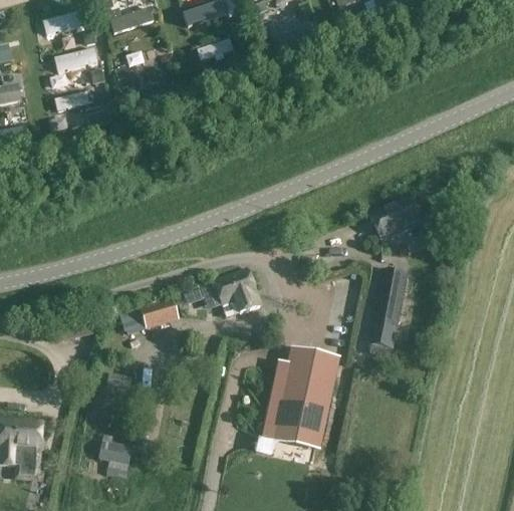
[(100,0),(103,10),(113,7),(111,0),(100,0)]
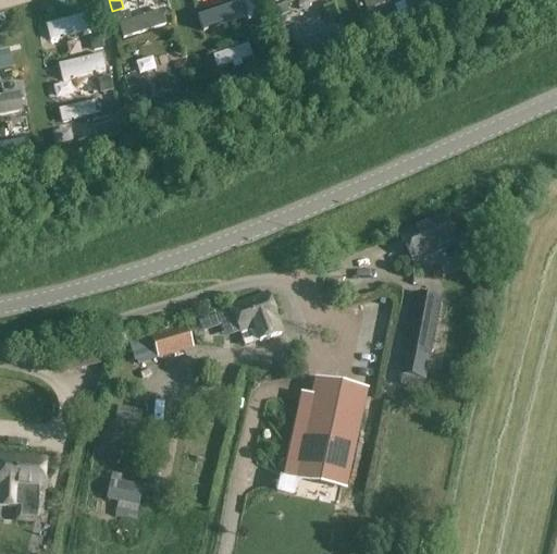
[(359,0),(362,9),(388,0),(359,0)]
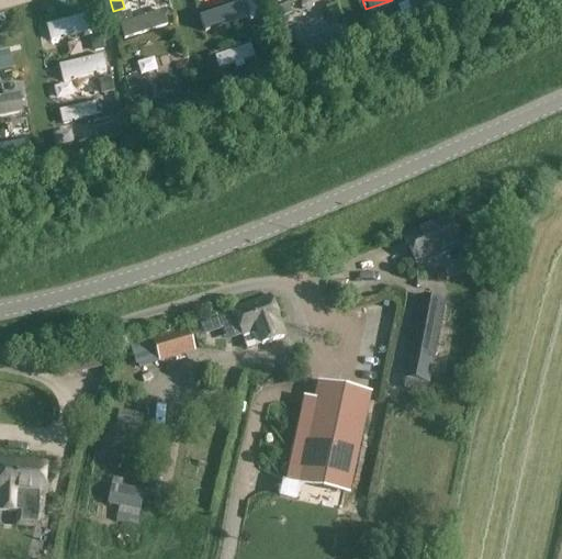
[(423,0),(414,3),(419,17),(428,12),(423,0)]
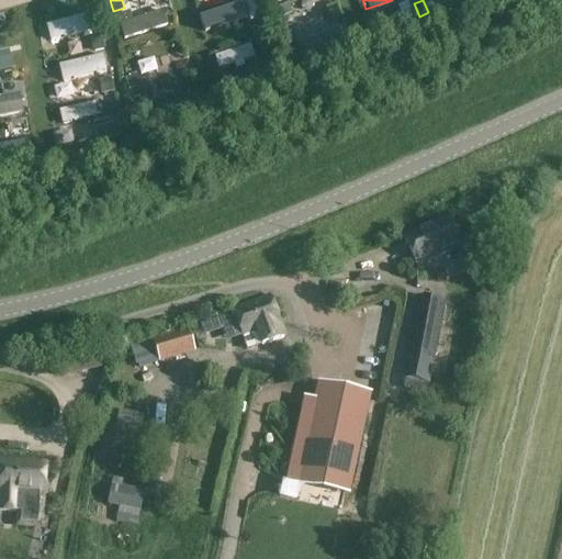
[(294,3),(280,8),(284,21),(299,17),(294,3)]
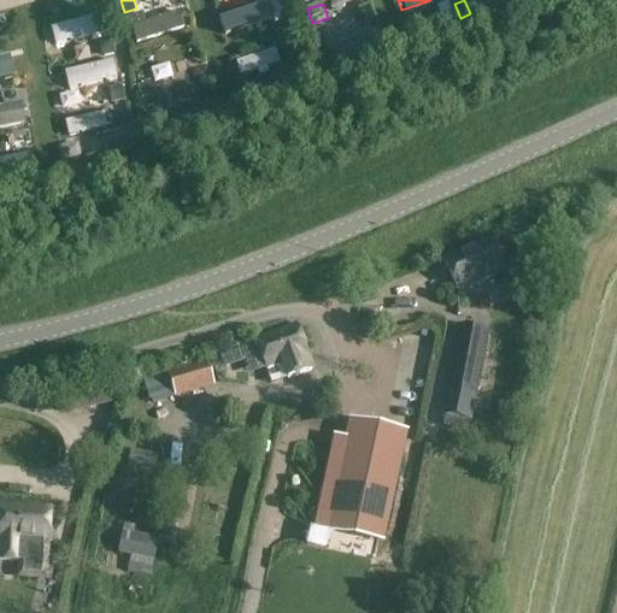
[(219,22),(227,40),(274,23),(266,5),(219,22)]
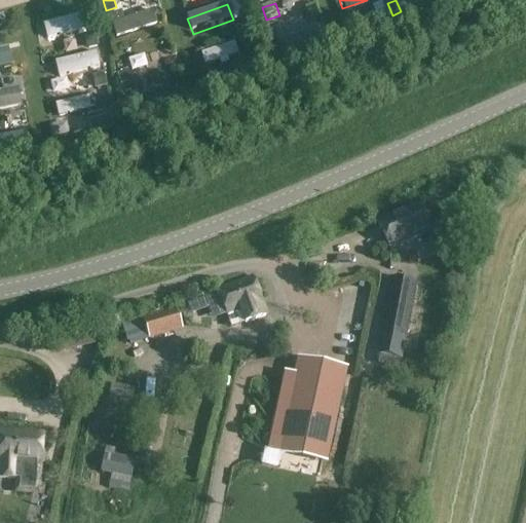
[(122,9),(110,13),(117,36),(157,23),(152,9),(124,17),(122,9)]
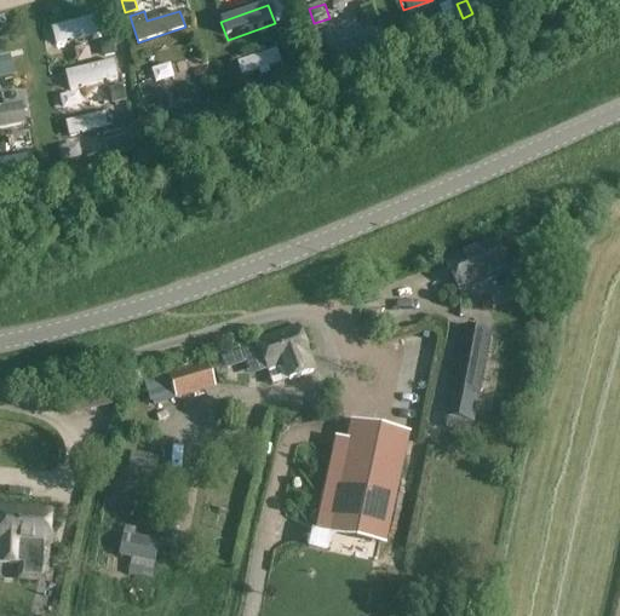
[(55,36),(113,30),(110,13),(52,19),(55,36)]
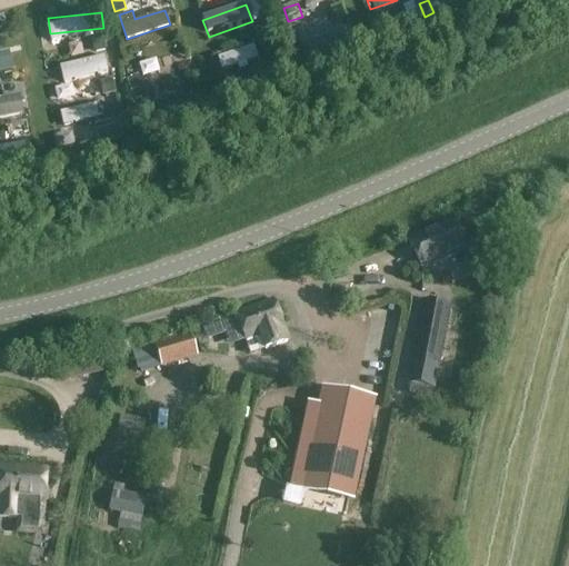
[(266,21),(255,26),(259,36),(270,31),(266,21)]
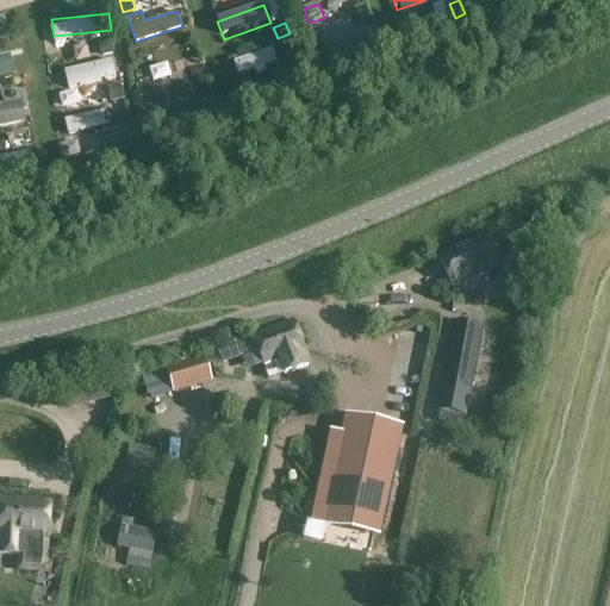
[(323,26),(306,33),(322,72),(378,50),(369,29),(330,45),(323,26)]
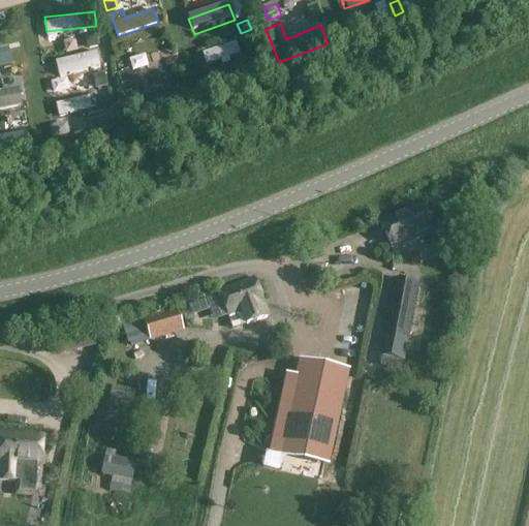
[(96,32),(84,35),(87,47),(98,44),(96,32)]
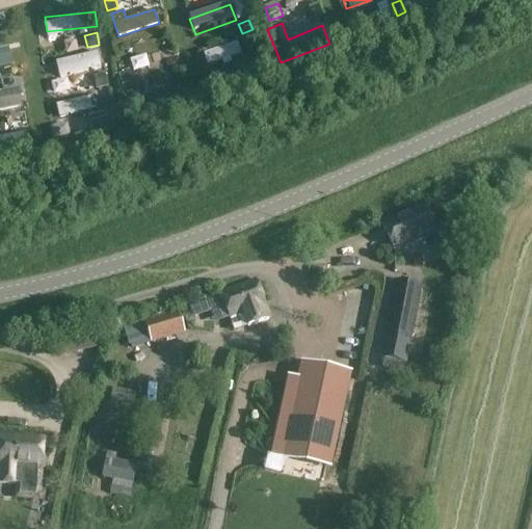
[(0,40),(0,49),(15,46),(12,37),(0,40)]
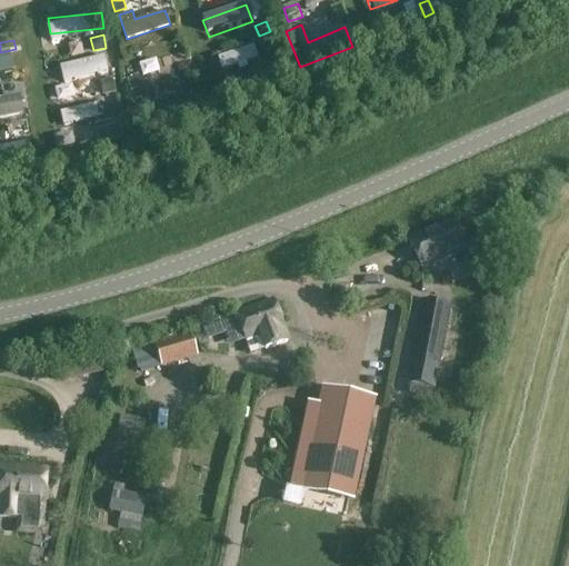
[(218,53),(222,70),(262,59),(258,42),(218,53)]
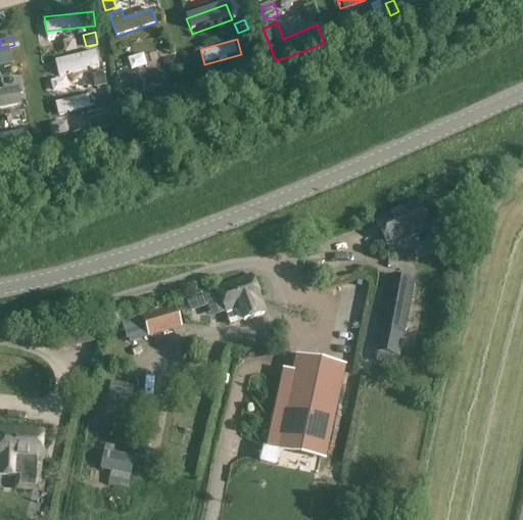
[(0,49),(0,64),(20,60),(17,45),(0,49)]
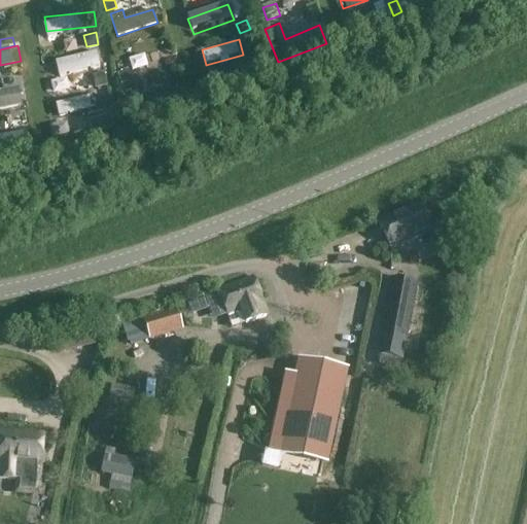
[(61,74),(104,63),(100,46),(57,58),(61,74)]
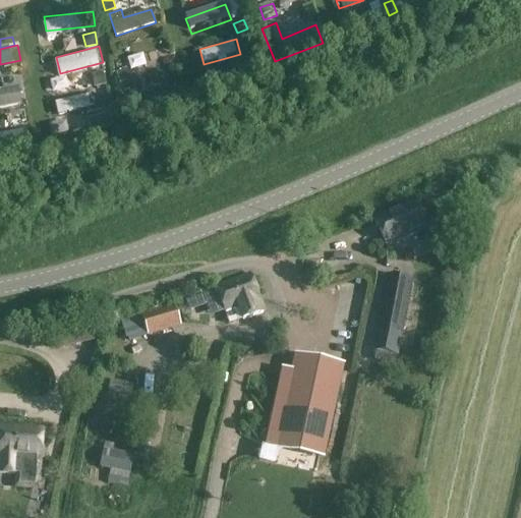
[(128,55),(131,66),(150,62),(147,50),(128,55)]
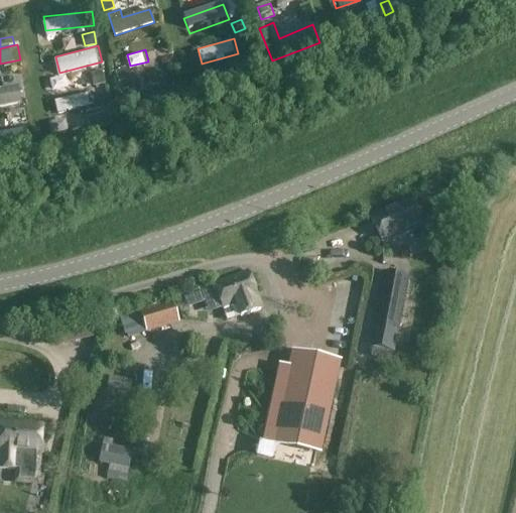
[(255,53),(244,57),(248,66),(258,61),(255,53)]
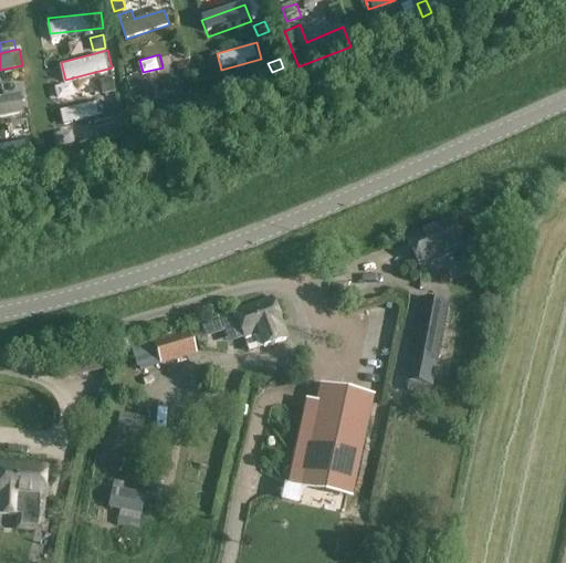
[(111,76),(98,79),(102,93),(113,91),(111,76)]
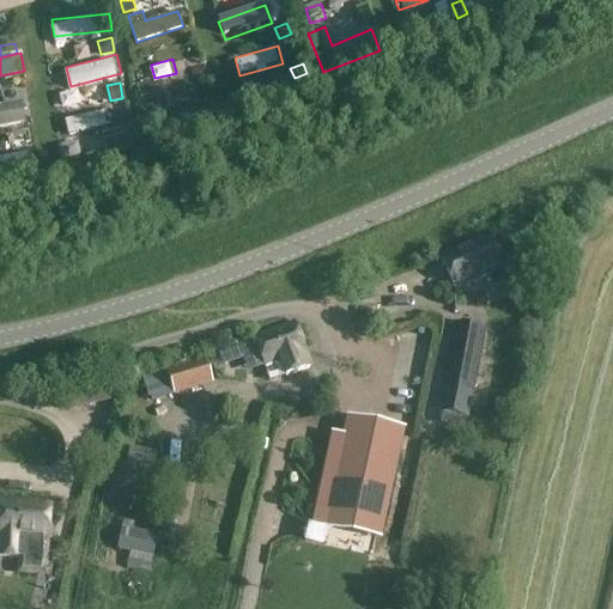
[(152,84),(137,89),(141,104),(156,101),(152,84)]
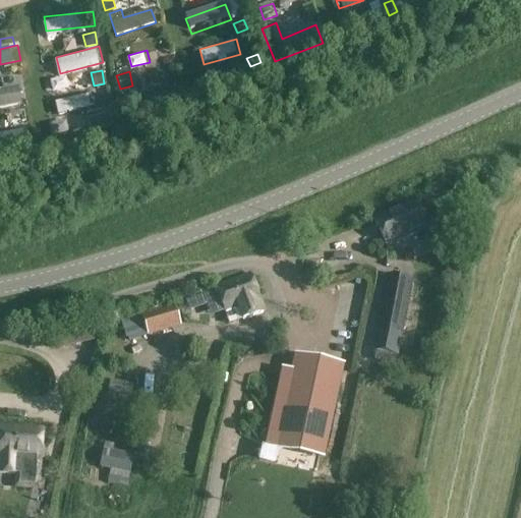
[(0,92),(0,104),(18,102),(16,90),(0,92)]
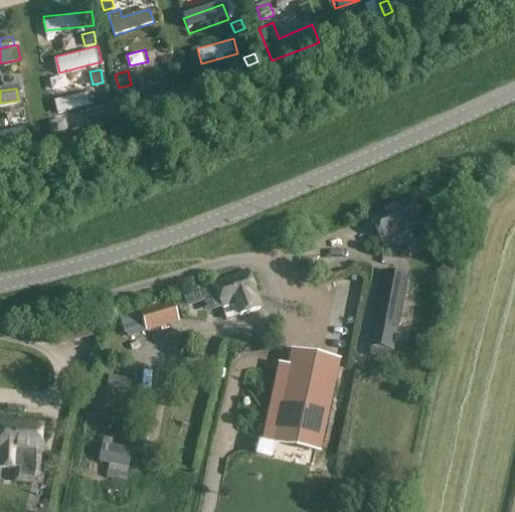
[(90,93),(54,101),(57,113),(89,105),(90,110),(102,108),(99,93),(90,95),(90,93)]
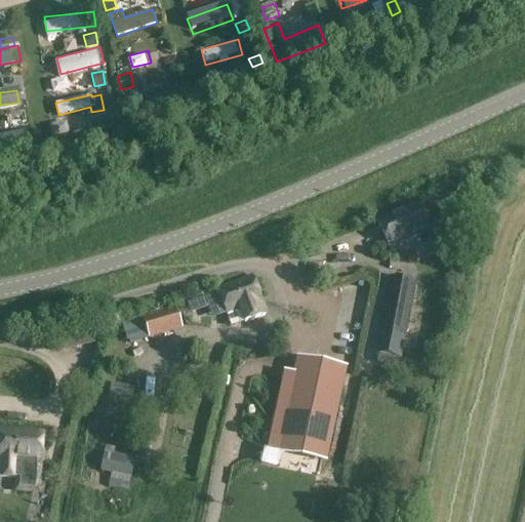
[(107,110),(97,112),(101,124),(111,122),(111,120),(115,119),(112,110),(108,111),(107,110)]
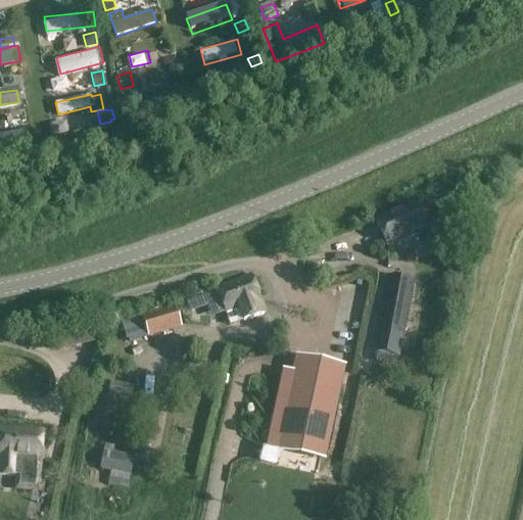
[(426,227),(414,199),(375,216),(388,244),(426,227)]
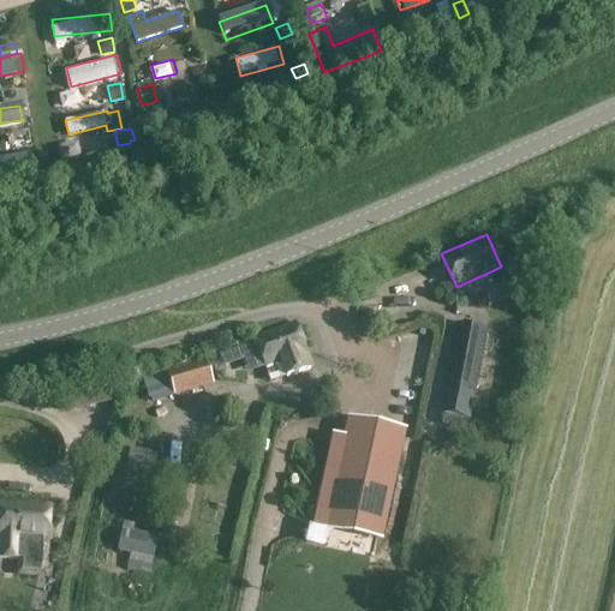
[(305,349),(304,343),(296,321),(255,335),(262,358),(270,381),(311,366),(305,351),(305,349)]
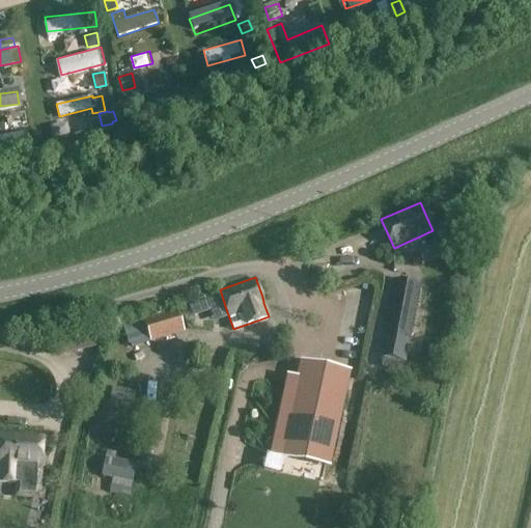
[(388,309),(380,356),(404,360),(409,336),(418,283),(393,279),(388,309)]
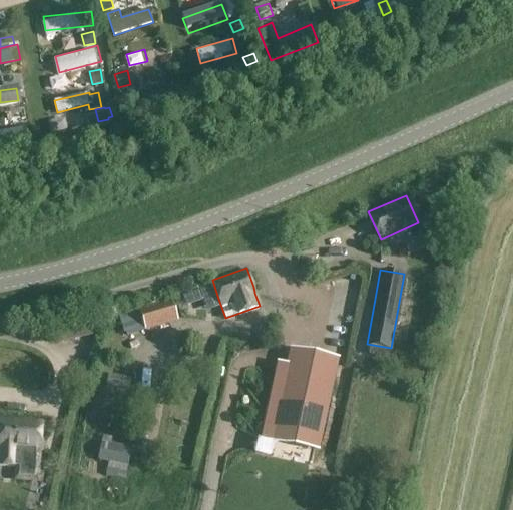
[(145,327),(176,318),(170,299),(140,308),(145,327)]
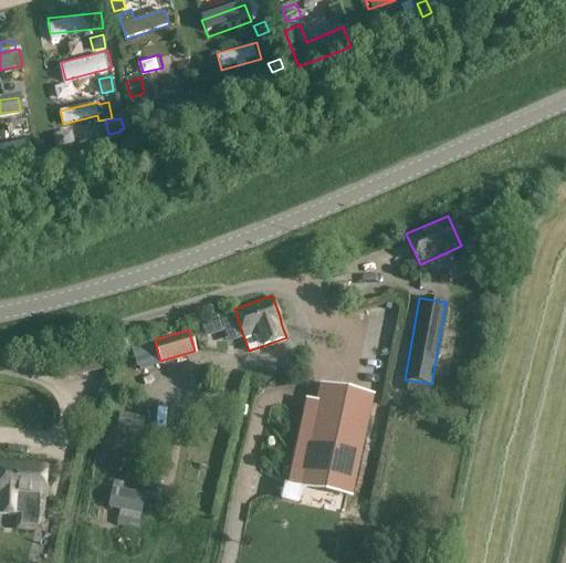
[(106,354),(64,364),(67,376),(108,366),(106,354)]
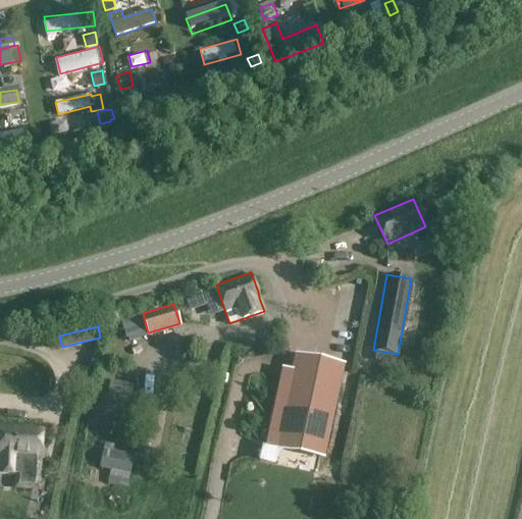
[(340,370),(299,361),(281,443),(323,451),(340,370)]
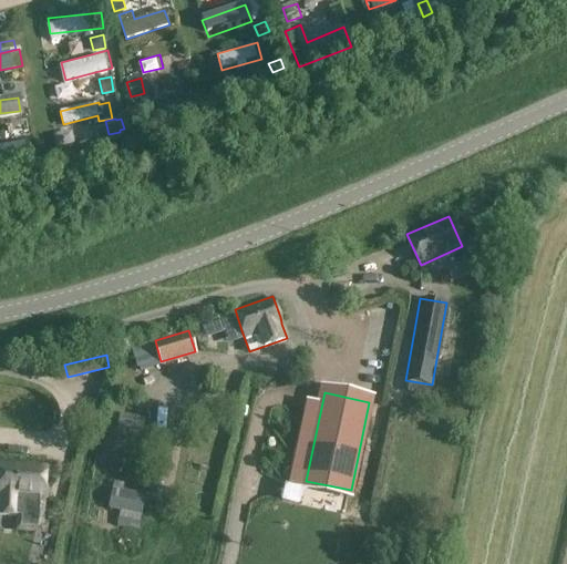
[(119,411),(116,424),(143,429),(145,416),(119,411)]
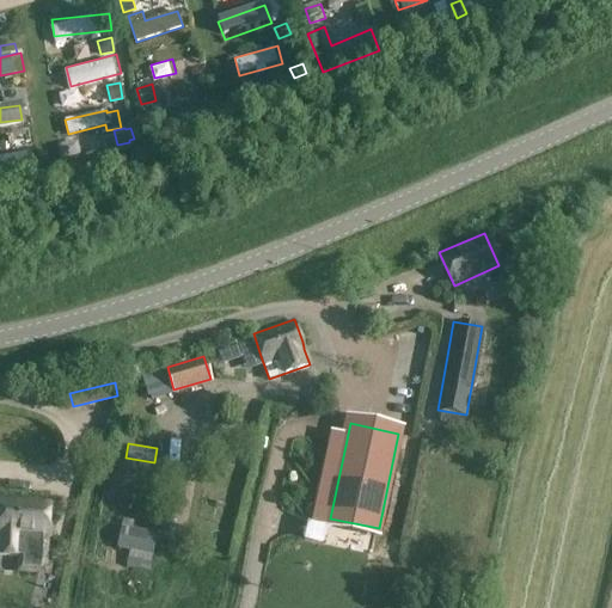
[(0,499),(0,556),(34,557),(34,539),(49,540),(50,502),(0,499)]
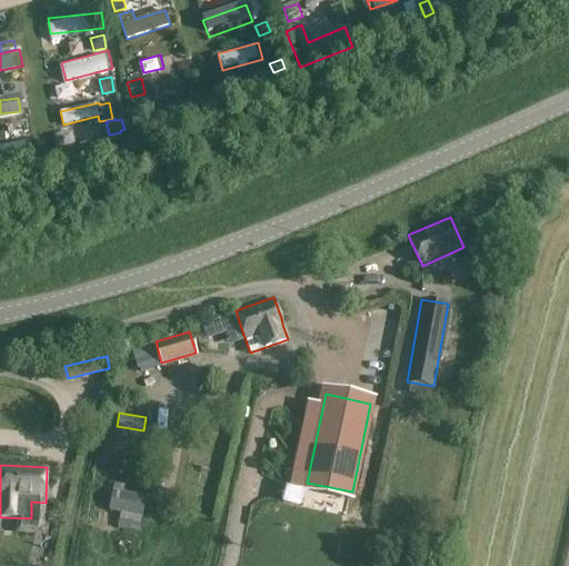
[(115,482),(109,508),(120,510),(117,525),(139,530),(147,496),(123,490),(126,484),(115,482)]
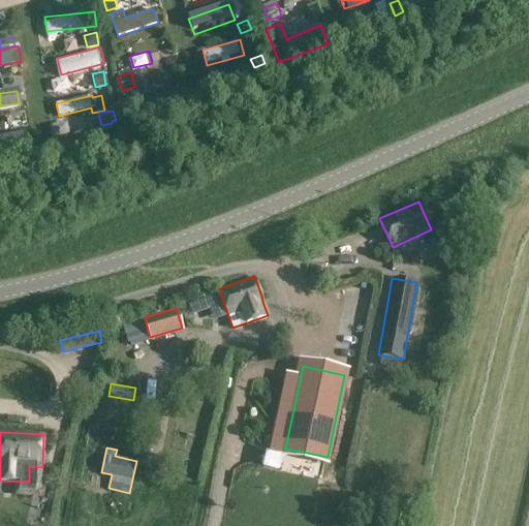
[(270,450),(268,464),(283,466),(284,451),(270,450)]
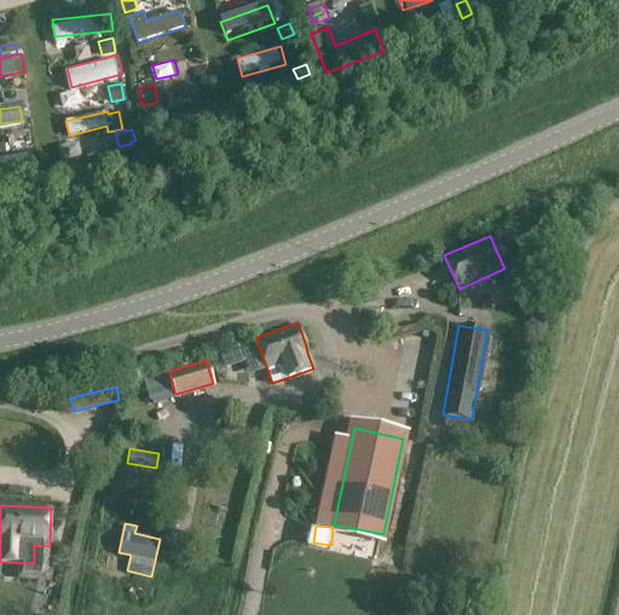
[(42,595),(34,611),(41,614),(56,614),(62,604),(42,595)]
